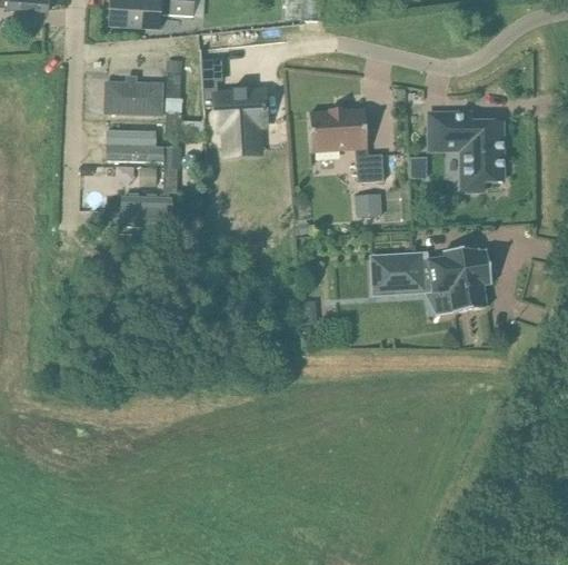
[(9,0),(8,8),(48,10),(49,0),(9,0)]
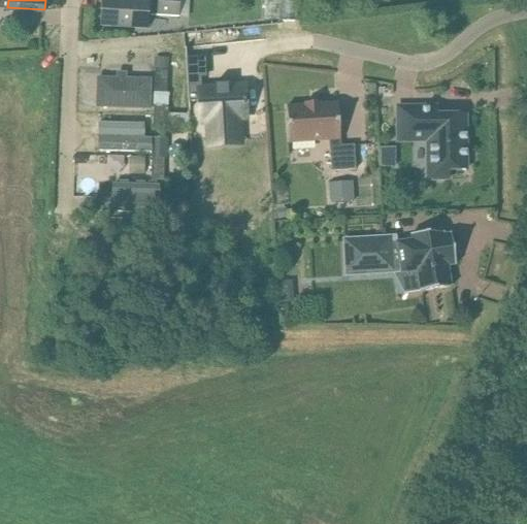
[(103,0),(102,23),(147,26),(149,11),(180,13),(182,0),(103,0)]
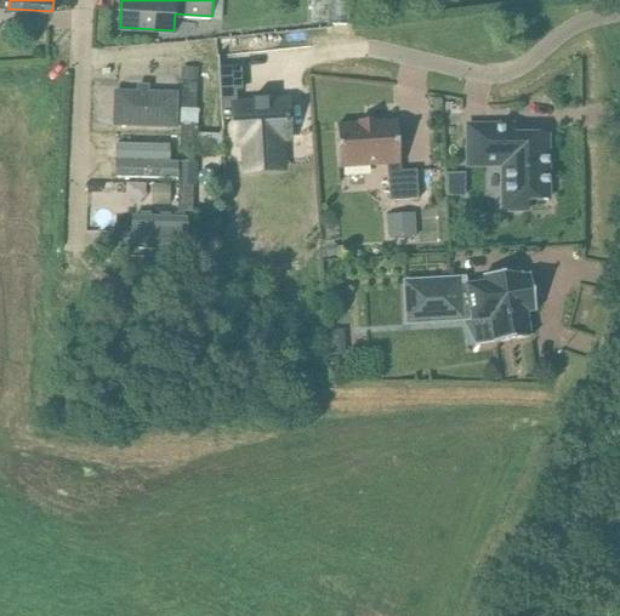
[(291,110),(290,110),(289,93),(271,95),(271,92),(255,93),(255,96),(246,97),(238,97),(238,84),(244,84),(244,79),(243,72),(243,64),(244,63),(244,62),(221,63),(221,78),(225,114),(238,113),(240,137),(246,136),(246,137),(248,146),(260,146),(268,144),(268,135),(285,132),(293,132),(291,121),(291,117),(294,115),(293,110),(291,110)]
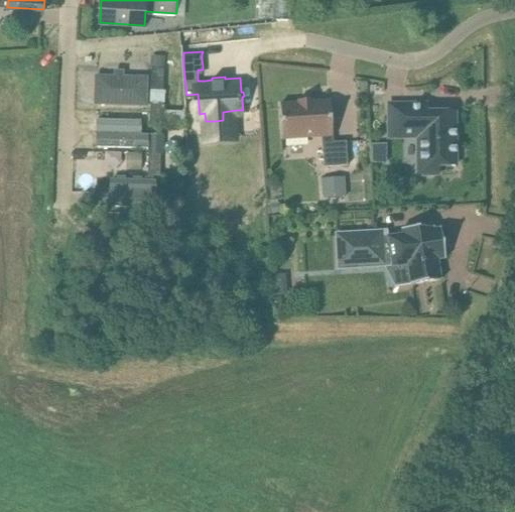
[(163,110),(165,65),(153,64),(151,109),(163,110)]
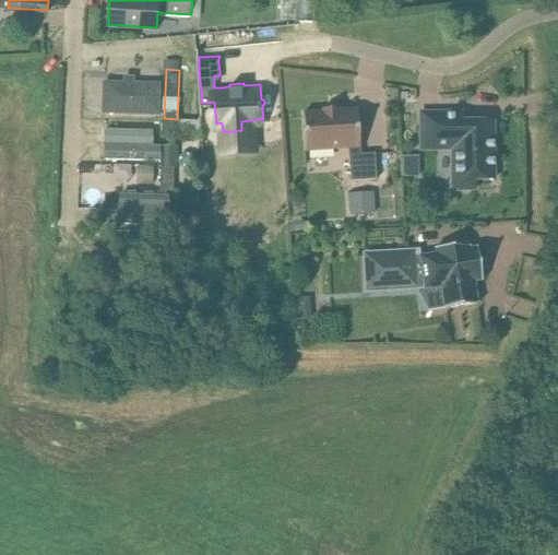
[(162,117),(163,81),(102,80),(102,117),(162,117)]
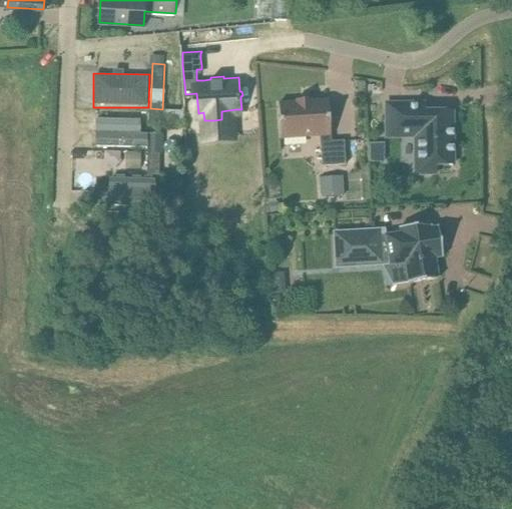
[(321,133),(323,163),(347,161),(345,137),(332,138),(329,97),(312,98),(312,96),(297,97),(297,99),(280,100),(282,136),(321,133)]
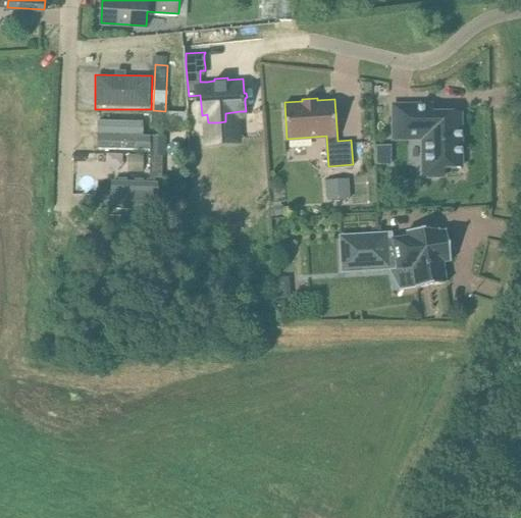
[(426,102),(394,102),(394,132),(423,131),(426,134),(426,154),(423,157),(423,174),(445,173),(445,165),(462,165),(461,110),(427,111),(426,102)]
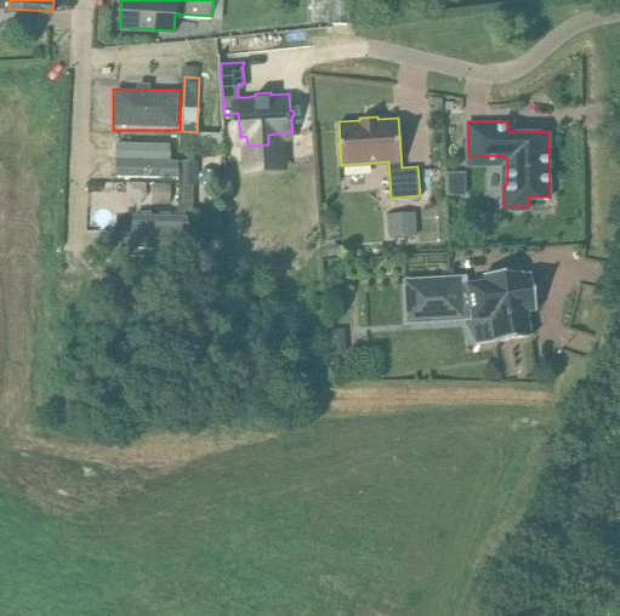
[(195,148),(197,132),(182,131),(181,148),(195,148)]
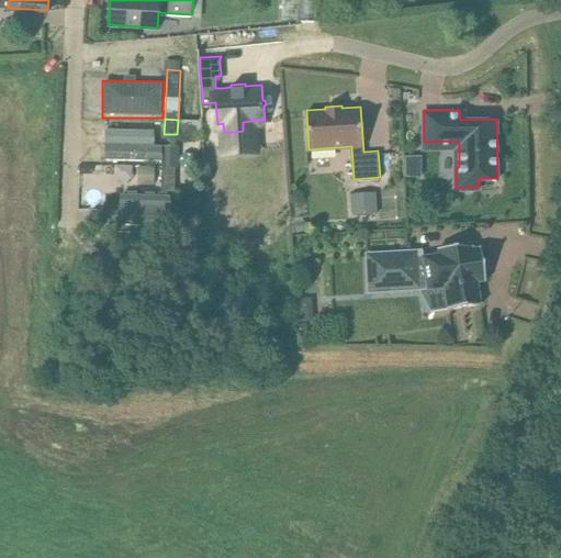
[(155,127),(105,126),(105,143),(155,143),(155,127)]
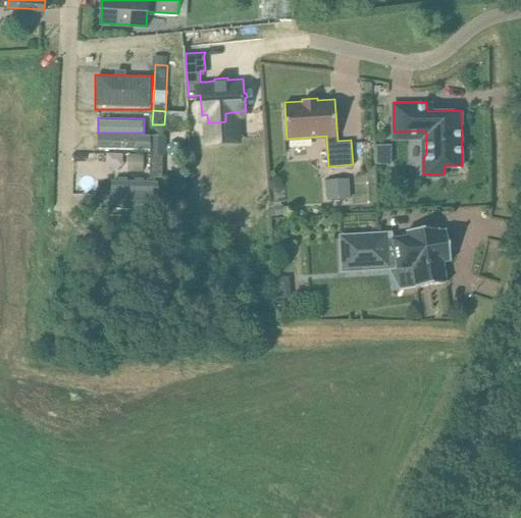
[(164,151),(164,134),(97,133),(97,150),(164,151)]
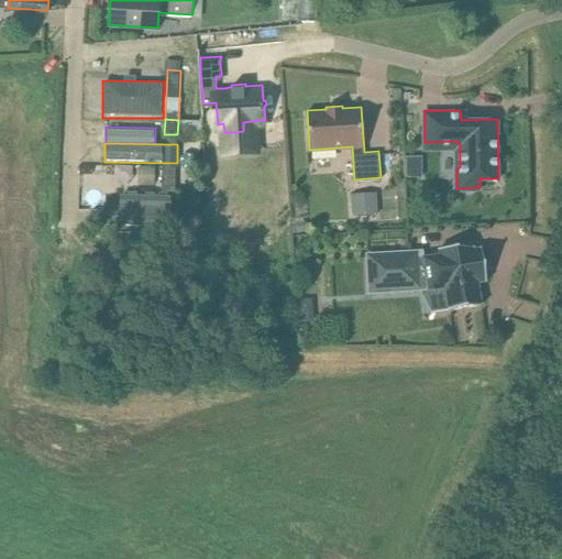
[(155,183),(156,164),(139,165),(139,182),(155,183)]
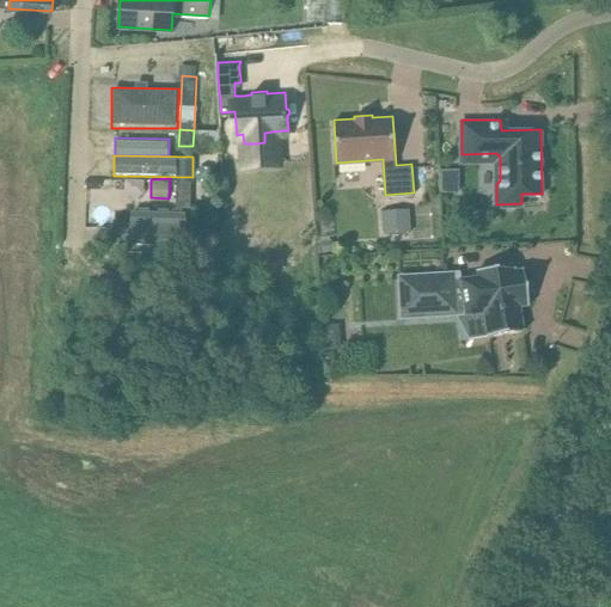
[(382,231),(411,228),(410,207),(380,209),(382,231)]
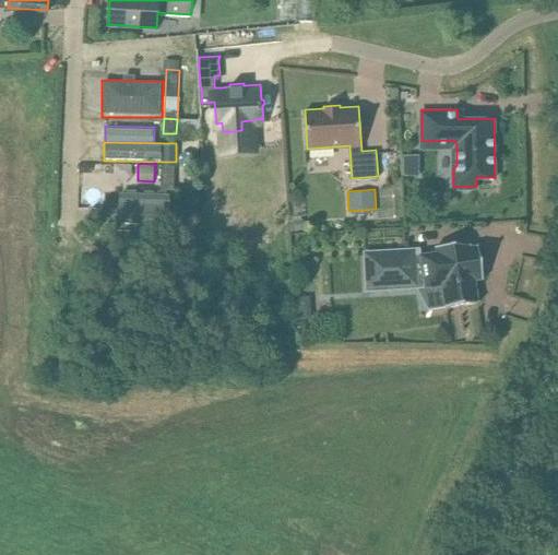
[(119,203),(101,202),(101,220),(168,221),(168,192),(119,192),(119,203)]
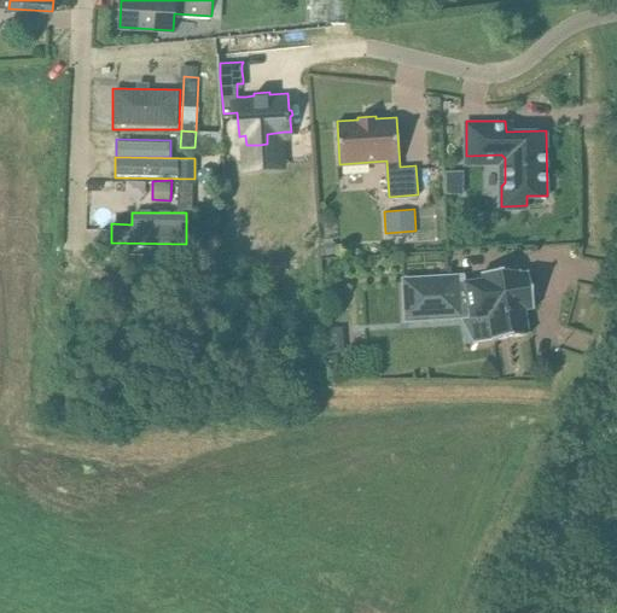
[(190,247),(86,246),(86,299),(188,301),(190,247)]
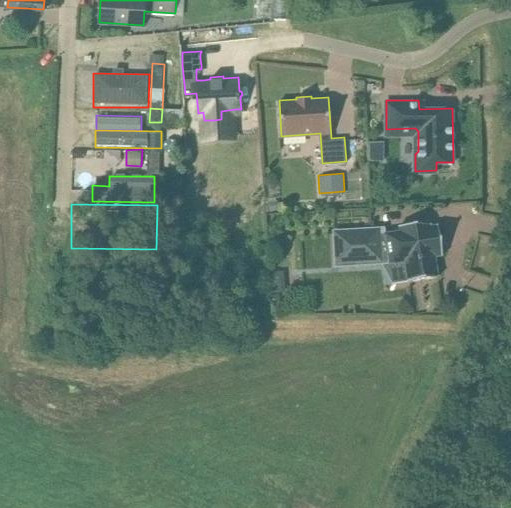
[(374,227),(335,230),(337,264),(338,264),(338,262),(382,259),(389,258),(390,262),(405,259),(408,280),(438,275),(435,255),(443,254),(438,224),(431,225),(430,222),(400,224),(401,230),(374,233),(374,227)]
